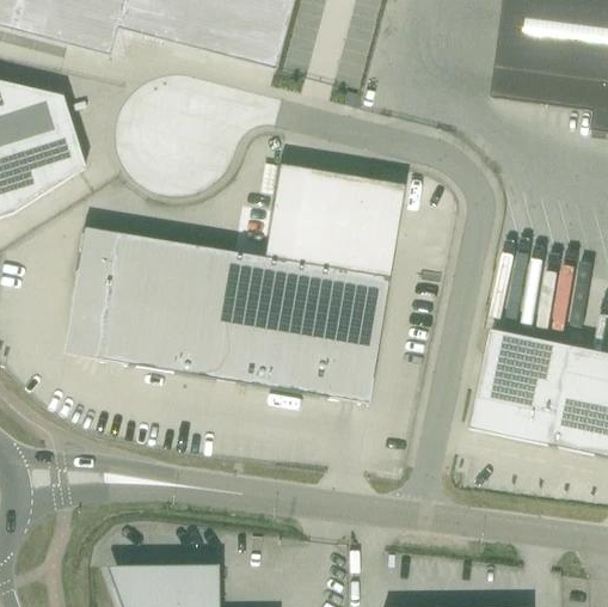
[(0,0),(0,26),(111,56),(111,54),(118,29),(135,34),(257,65),(276,71),(294,0),(0,0)]
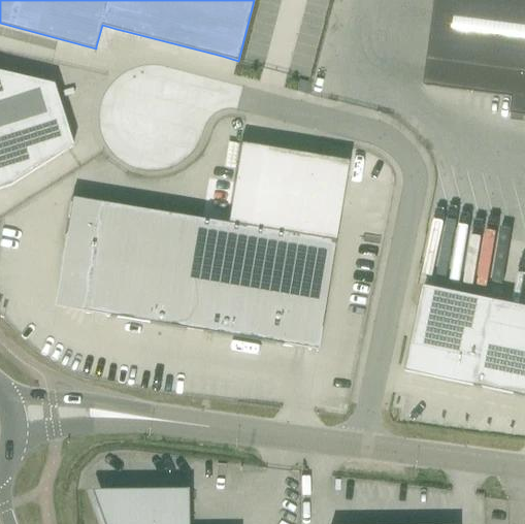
[(437,0),(427,83),(516,95),(514,111),(524,112),(524,0),(437,0)]
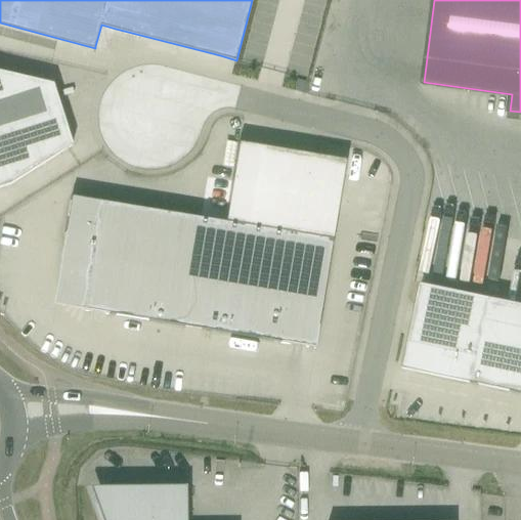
[(0,67),(0,183),(11,181),(73,146),(56,84),(23,92),(17,72),(0,67)]
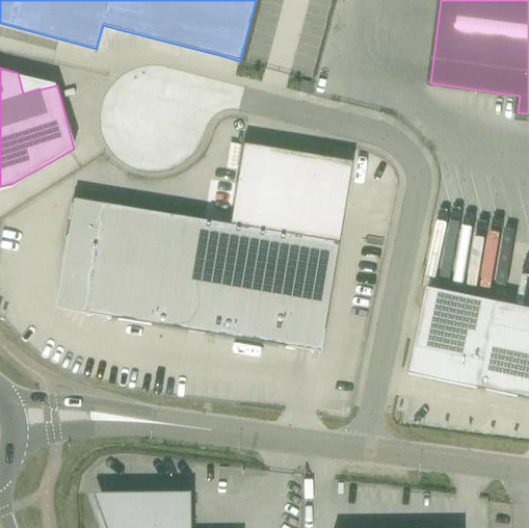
[(169,131),(176,107),(148,99),(140,123),(169,131)]
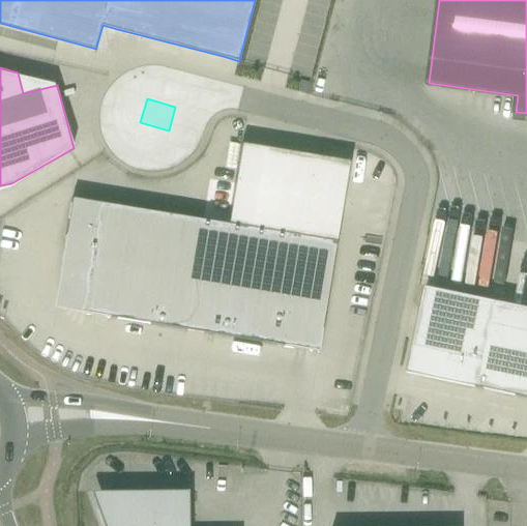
[(61,273),(60,280),(61,286),(63,293),(66,298),(70,303),(77,308),(82,311),(88,312),(321,350),(352,159),(243,141),(230,222),(74,196),(61,273)]
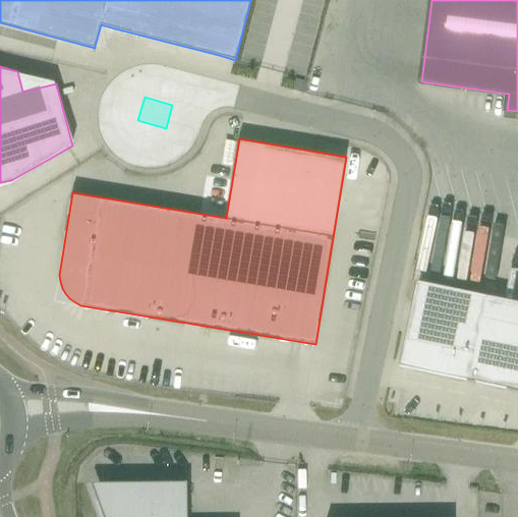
[(421,279),(403,363),(517,387),(517,323),(487,318),(492,294),(421,279)]
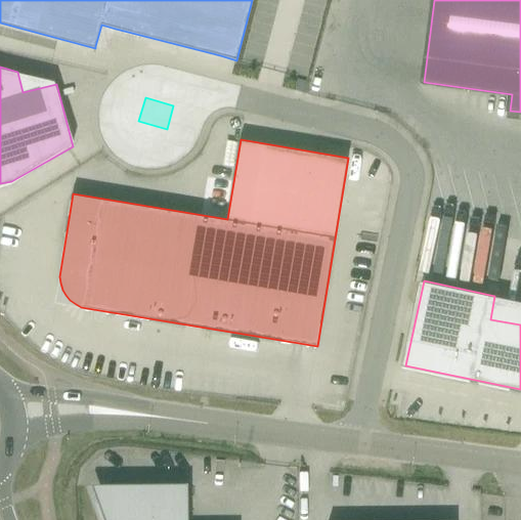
[(188,519),(188,483),(185,483),(185,486),(120,487),(115,487),(110,488),(105,492),(103,497),(103,504),(110,519),(188,519)]
